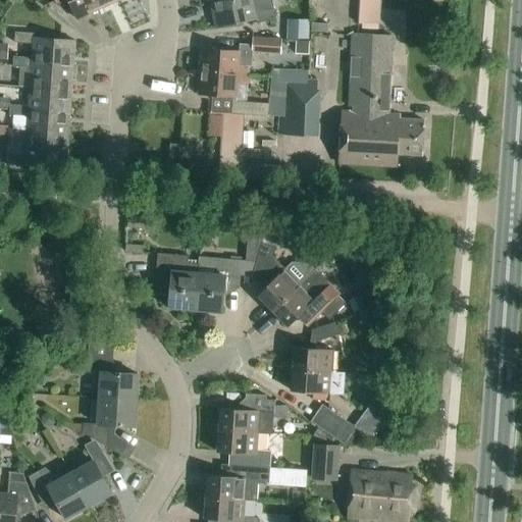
[(98,11),(92,0),(54,0),(56,3),(61,0),(67,0),(76,20),(98,11)]
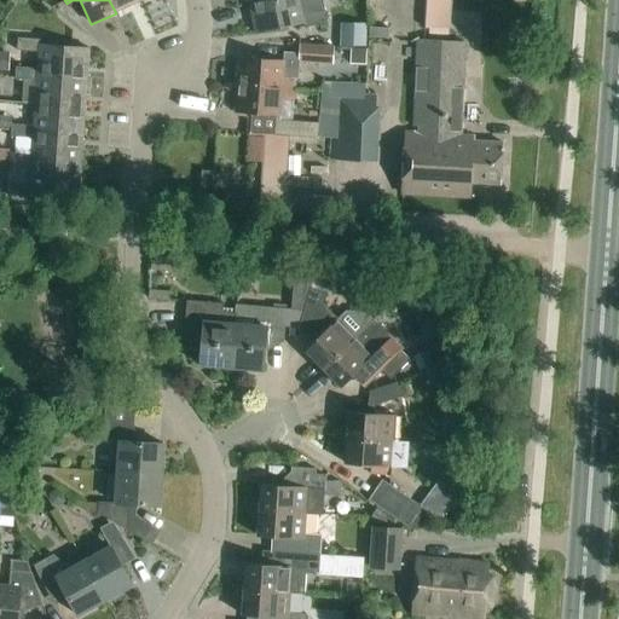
[(109,0),(116,13),(139,3),(138,0),(109,0)]
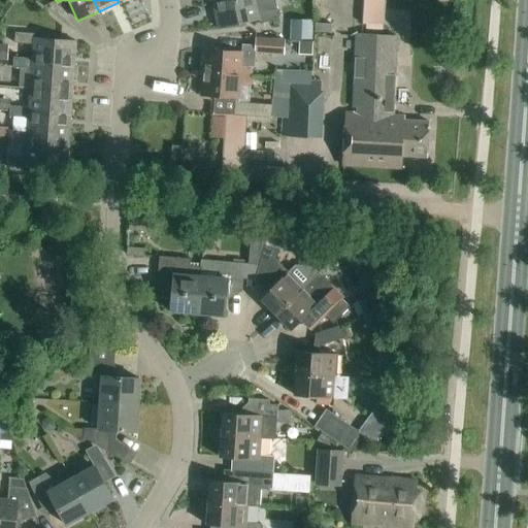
[(255,0),(235,0),(213,5),(219,30),(259,21),(260,25),(279,21),(274,0),(258,0),(255,1),(255,0)]
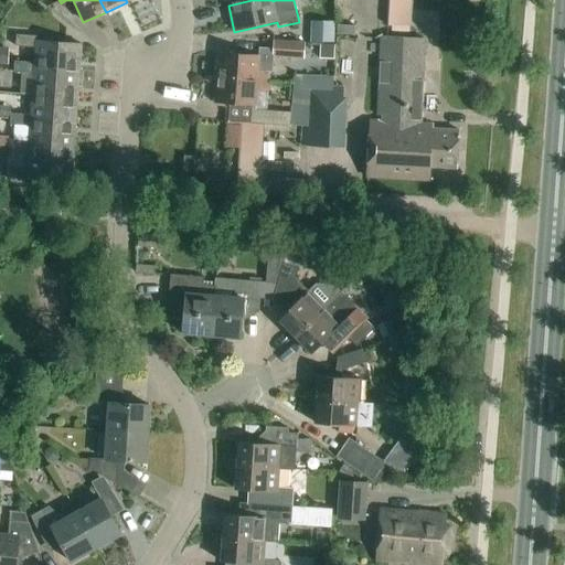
[(319,23),(318,43),(332,44),(333,23),(319,23)]
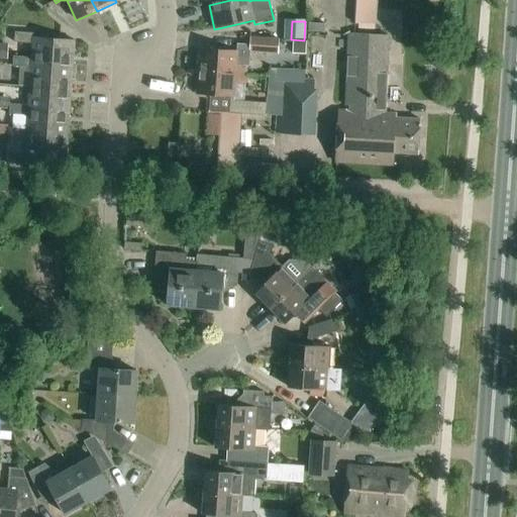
[(309,24),(308,32),(325,33),(325,25),(309,24)]
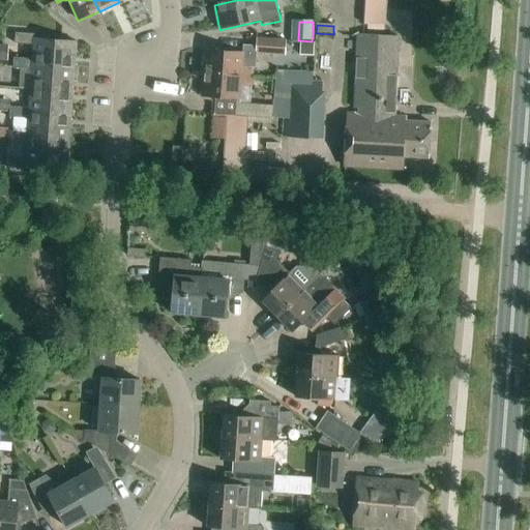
[(75,67),(77,42),(35,39),(36,35),(16,34),(15,45),(34,46),(33,60),(32,64),(75,67)]
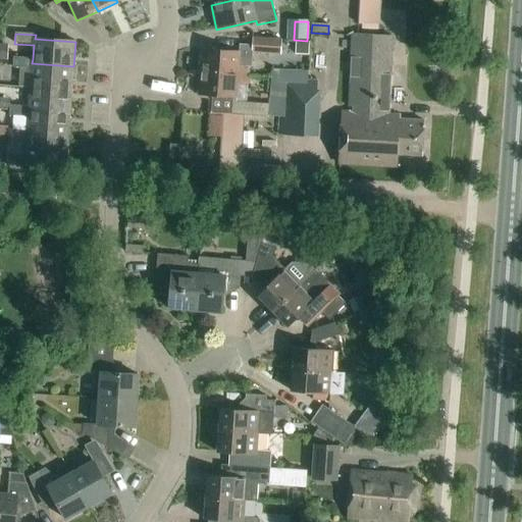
[(422,157),(424,121),(399,120),(400,116),(388,116),(392,38),(352,35),(349,113),(342,113),(338,165),(397,168),(398,155),(422,157)]
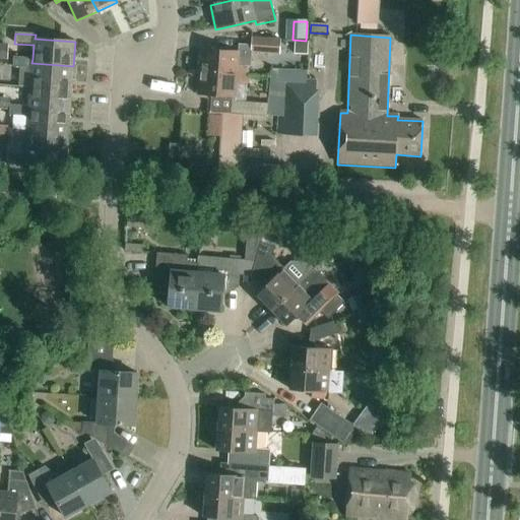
[(279,56),(280,42),(251,40),(250,54),(279,56)]
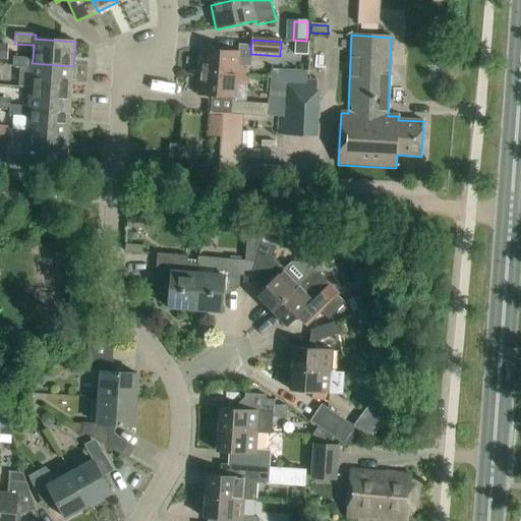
[(294,43),(294,55),(307,56),(308,44),(294,43)]
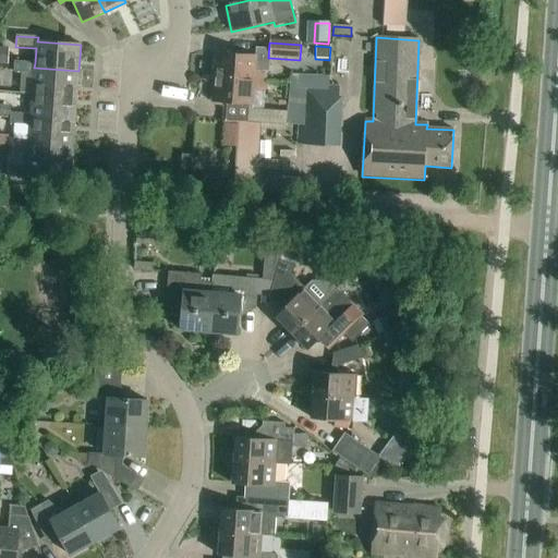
[(215,55),(214,79),(266,82),(266,71),(255,70),(256,57),(215,55)]
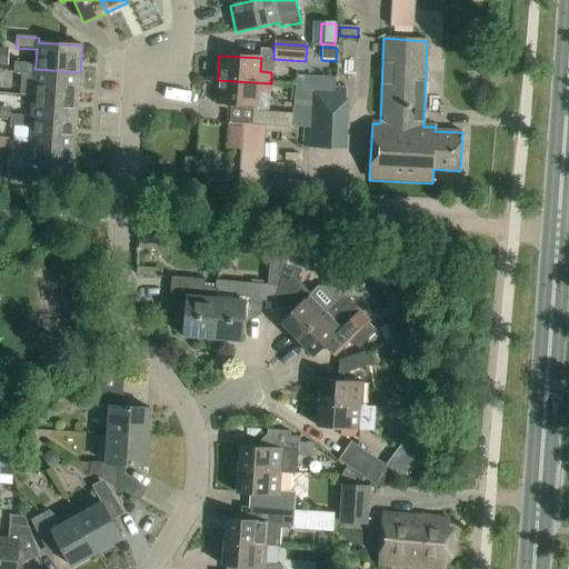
[(32,97),(78,100),(80,72),(35,69),(36,65),(15,62),(13,75),(35,76),(32,97)]
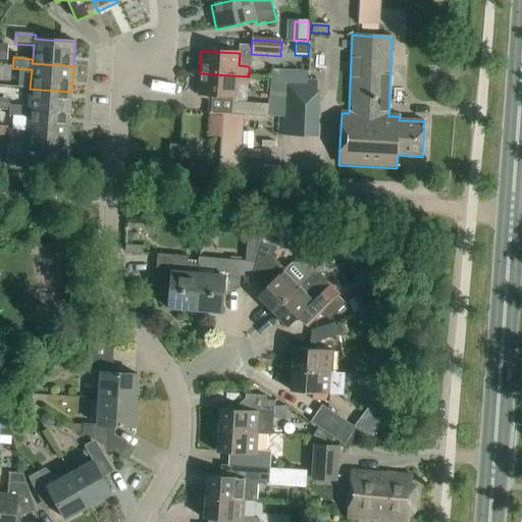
[(307,83),(308,71),(271,69),(268,116),(278,117),(277,136),(317,139),(319,92),(316,92),(316,84),(307,83)]
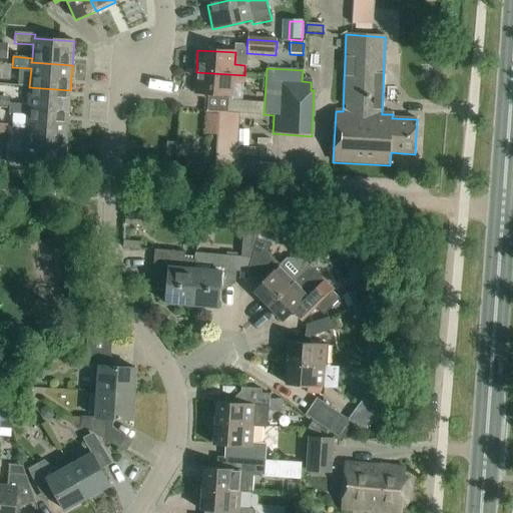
[(263,102),(232,100),(233,82),(243,83),(244,75),(196,72),(194,94),(208,95),(207,110),(219,111),(218,117),(262,120),(263,102)]
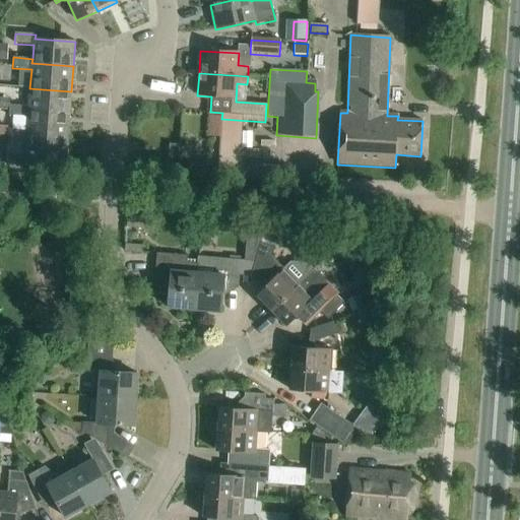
[(69,116),(71,91),(29,88),(28,107),(10,106),(9,116),(27,118),(28,113),(69,116)]
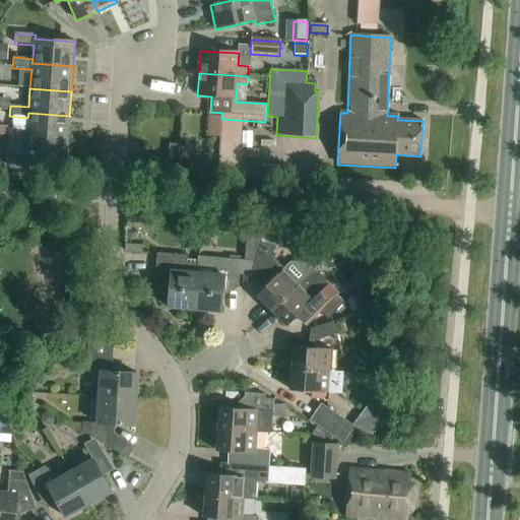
[(0,108),(8,109),(9,99),(0,98),(0,108)]
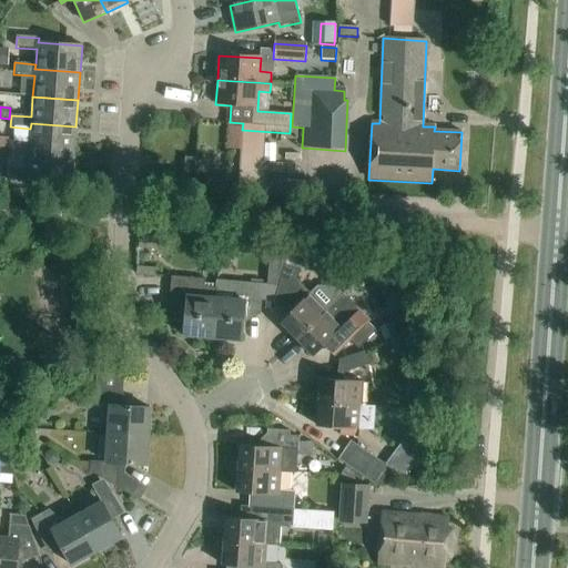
[(74,153),(75,127),(31,123),(30,129),(29,143),(9,142),(8,153),(28,154),(29,150),(74,153)]
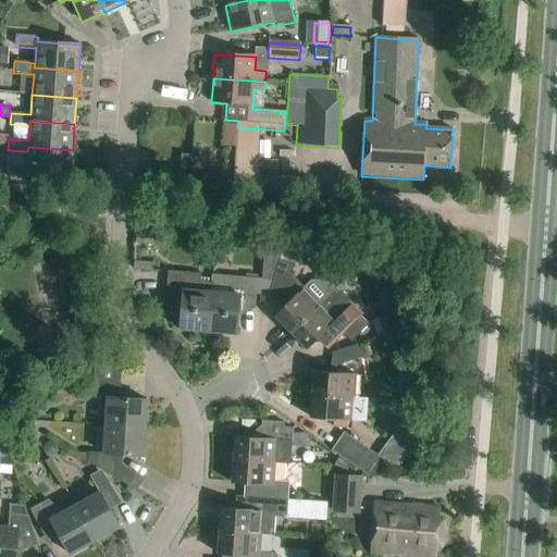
[(28,147),(27,151),(26,166),(7,165),(5,176),(27,178),(27,173),(71,176),(73,150),(28,147)]
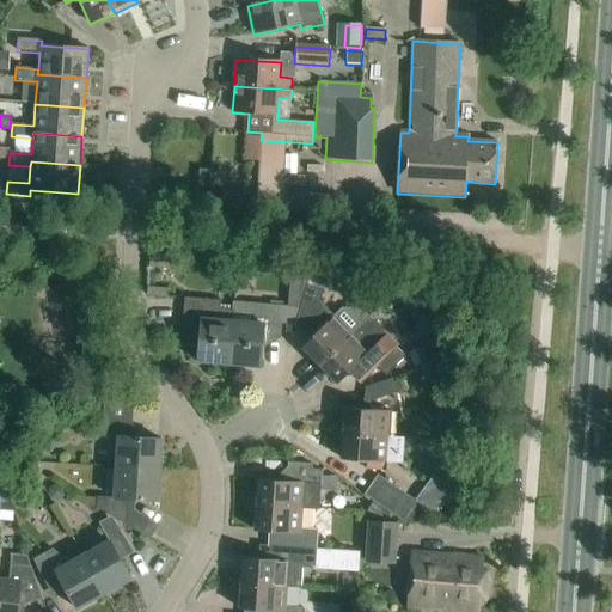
[(213,189),(214,171),(200,170),(199,188),(213,189)]
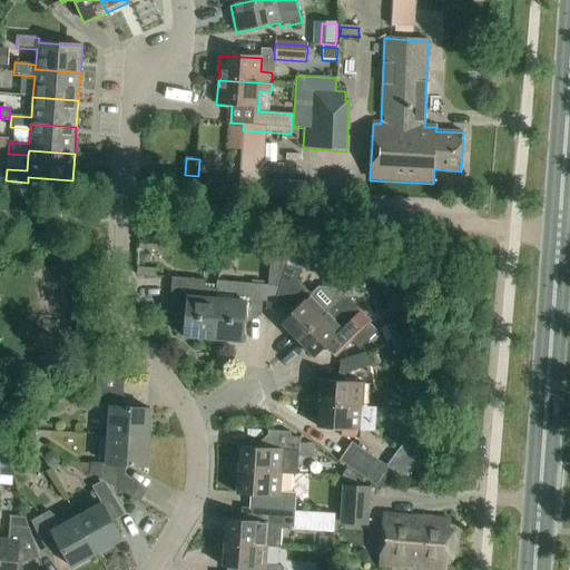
[(311,199),(311,186),(287,184),(286,198),(311,199)]
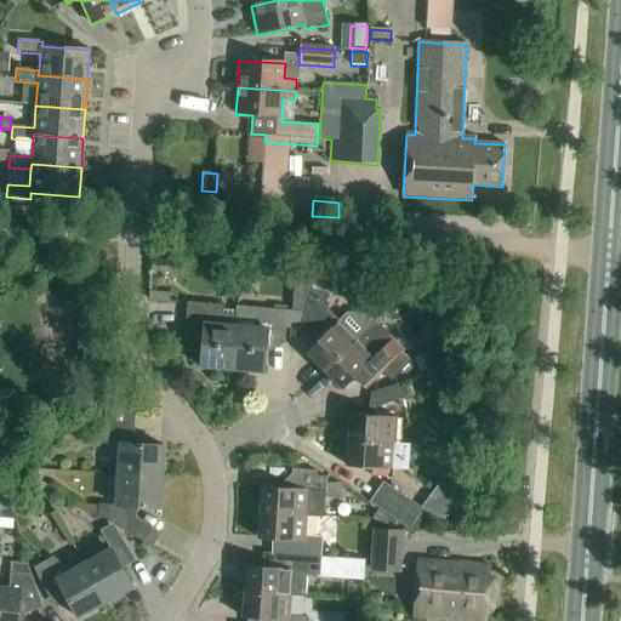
[(306,353),(324,371),(374,323),(363,313),(347,311),(337,319),(324,307),(328,295),(313,291),(301,329),(315,334),(322,339),(306,353)]
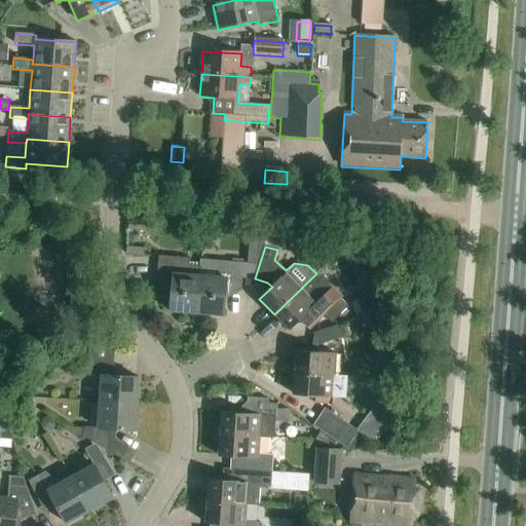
[(190,259),(159,257),(156,284),(173,286),(170,311),(196,313),(200,265),(189,264),(190,259)]
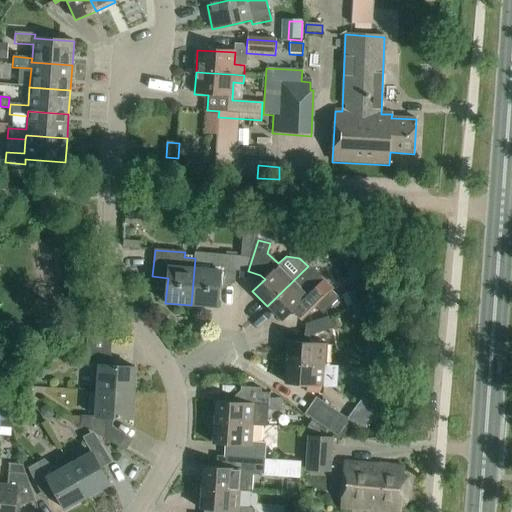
[(207,254),(196,253),(195,258),(191,305),(217,308),(219,282),(235,283),(237,257),(207,254)]
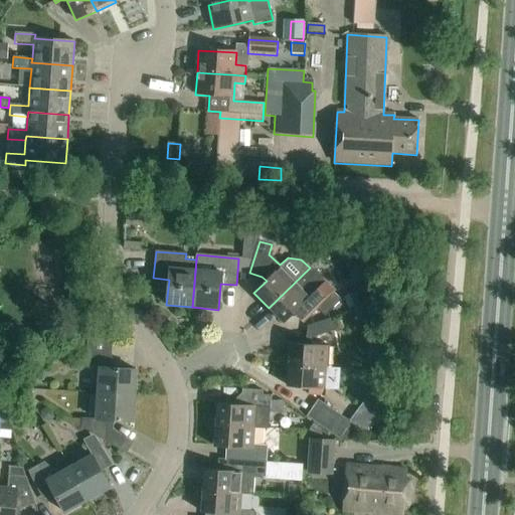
[(310,268),(269,308),(284,323),(297,311),(299,312),(304,313),(306,311),(310,315),(317,309),(325,316),(341,299),(310,268)]
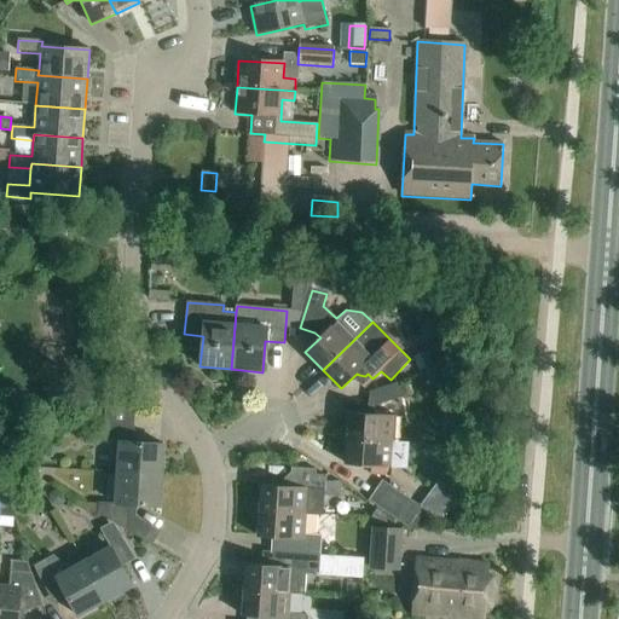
[(427,353),(415,358),(420,372),(433,368),(427,353)]
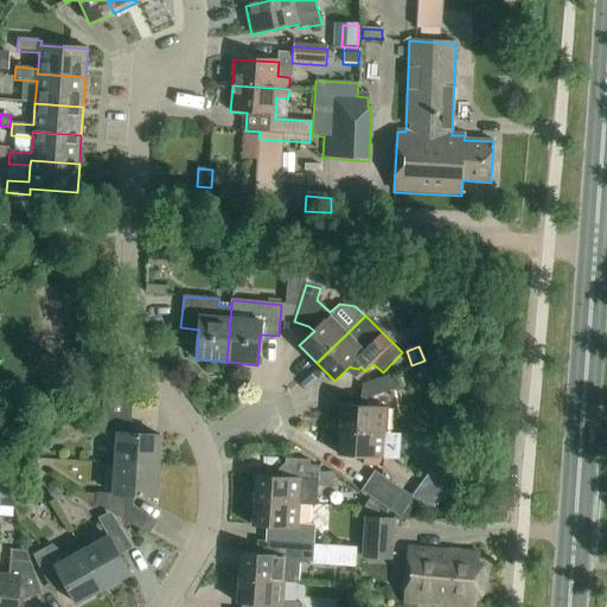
[(363,385),(368,400),(400,388),(395,375),(363,385)]
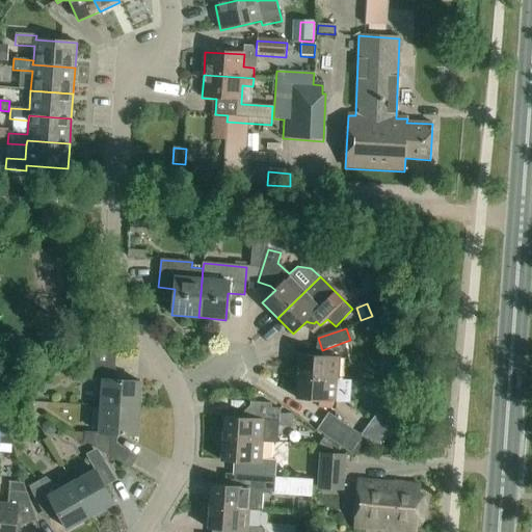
[(82,349),(81,363),(89,364),(89,349),(82,349)]
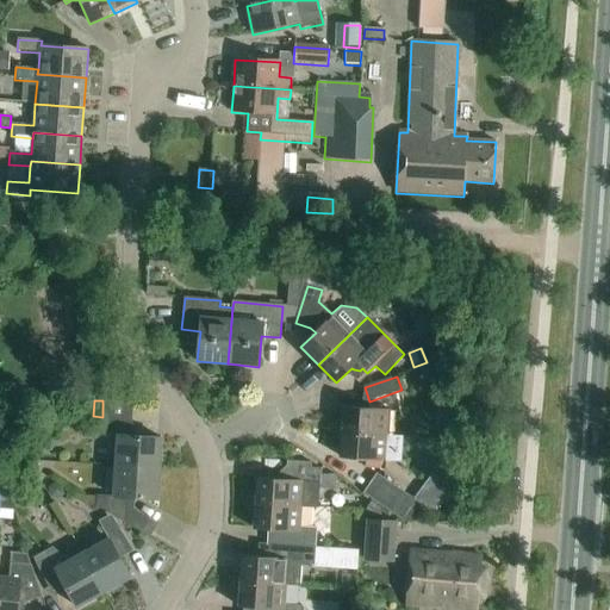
[(342,434),(387,436),(388,411),(344,408),(342,434)]
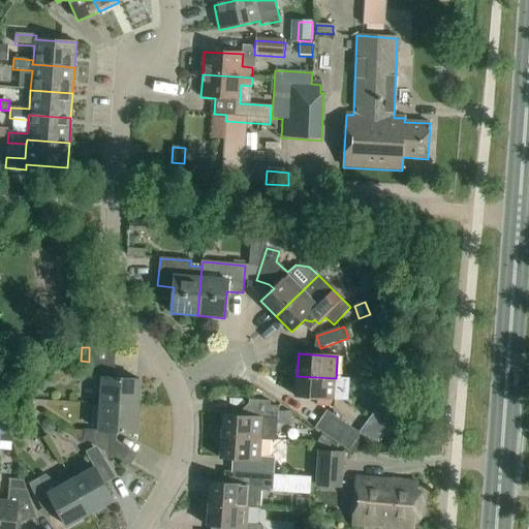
[(101,405),(137,407),(139,380),(114,379),(115,367),(89,365),(88,377),(102,378),(101,405)]
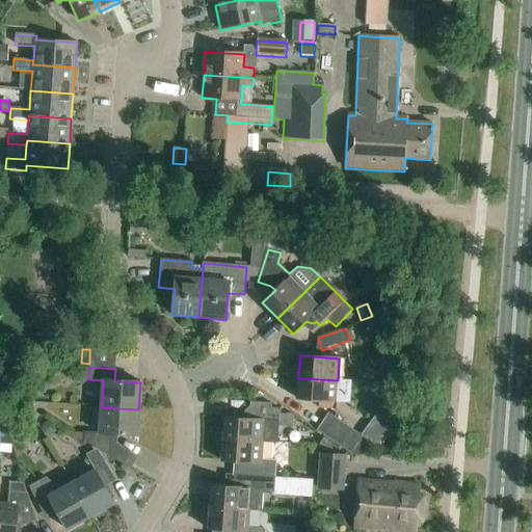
[(350,381),(338,380),(298,378),(297,400),(349,403),(350,381)]
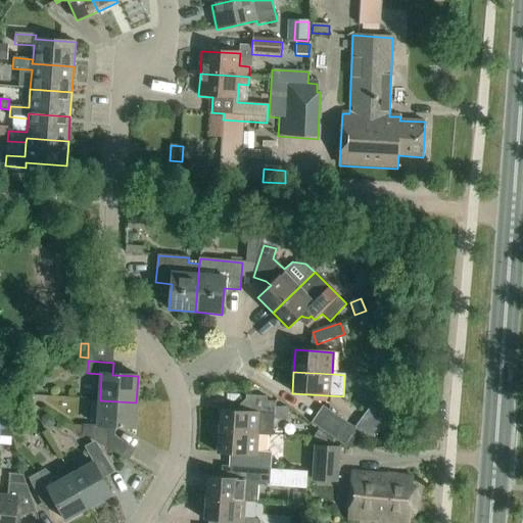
[(272,436),(273,416),(276,416),(277,403),(268,402),(268,397),(247,396),(245,413),(221,411),(219,432),(257,435),(258,435),(272,436)]
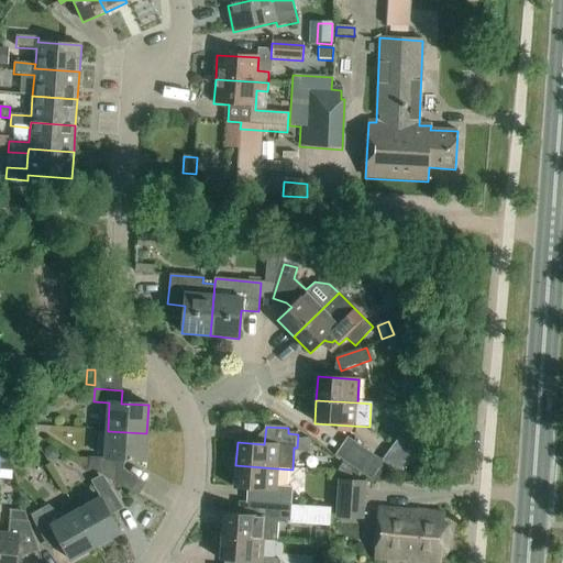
[(80,464),(89,467),(116,484),(117,461),(145,462),(146,433),(108,431),(106,459),(89,457),(90,451),(81,451),(80,464)]
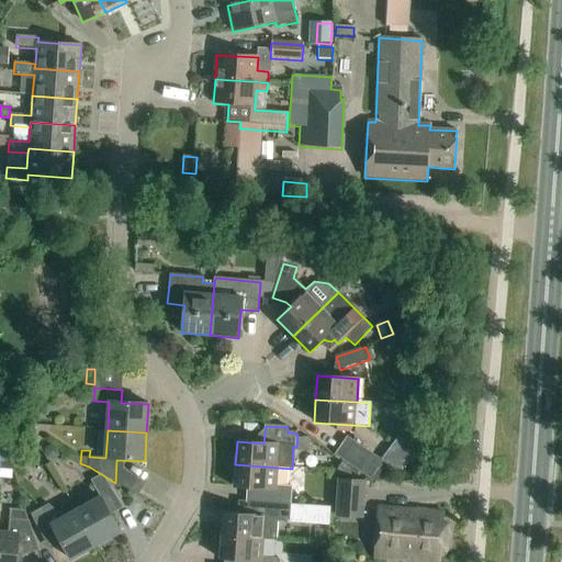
[(334,454),(370,479),(382,481),(390,470),(381,463),(383,461),(347,436),(334,454)]
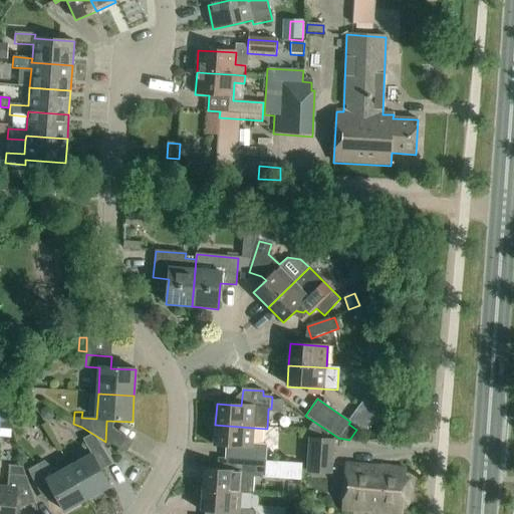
[(1,412),(0,429),(11,430),(6,413),(1,412)]
